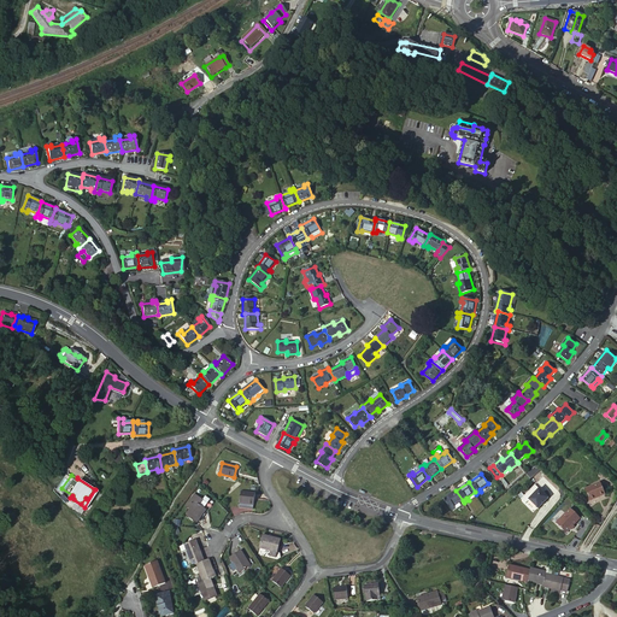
[(600,482),(586,488),(591,500),(605,493),(600,482)]
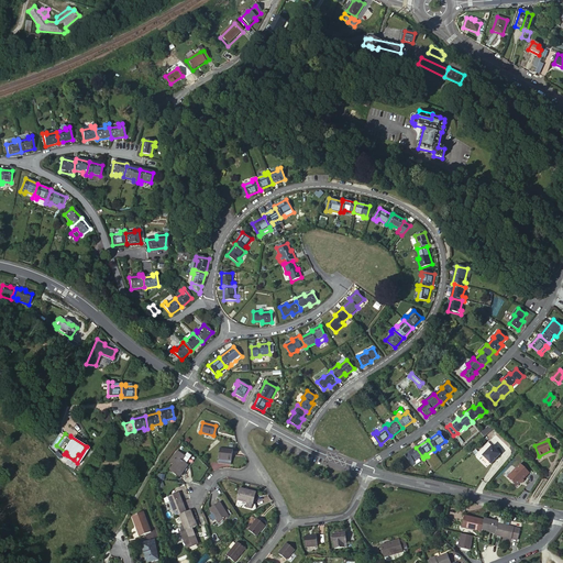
[(489,443),(479,452),(484,456),(493,446),(489,443)]
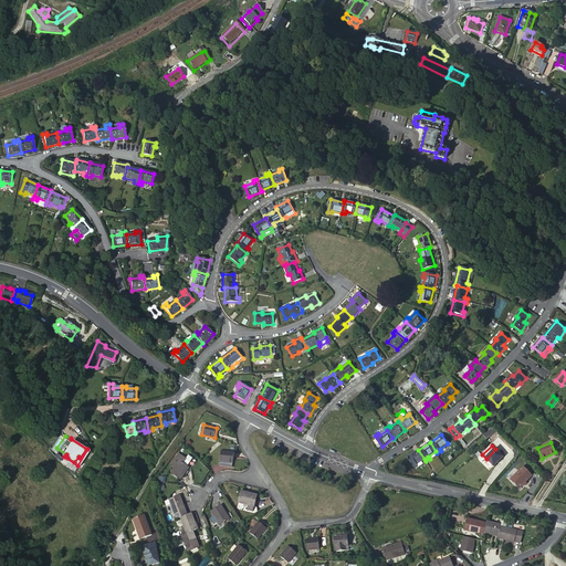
[(170,465),(175,468),(179,461),(182,463),(189,454),(181,449),(170,465)]
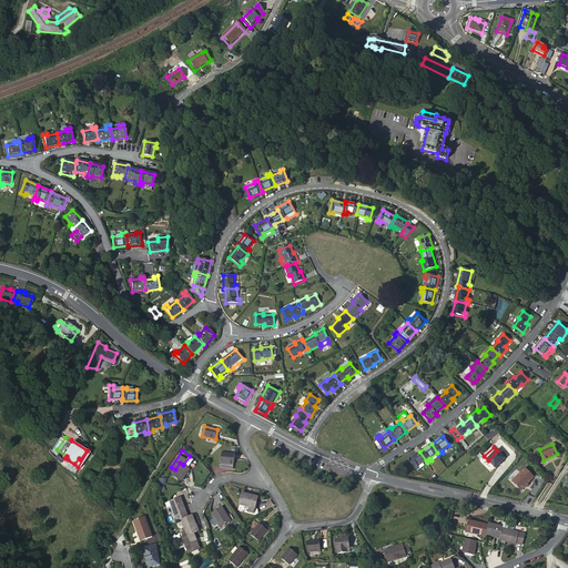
[(506,458),(497,450),(488,460),(496,468),(506,458)]
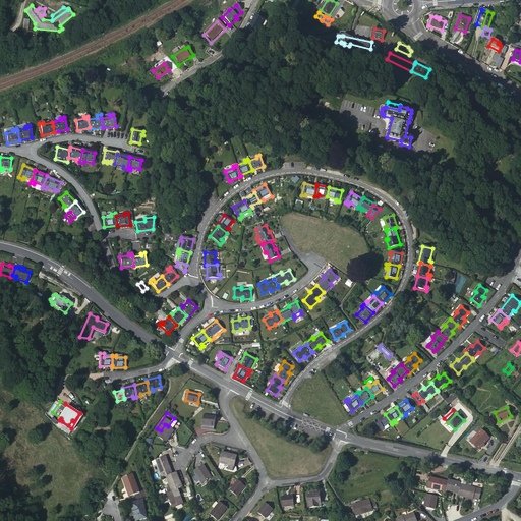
[(391,422),(385,414),(374,420),(382,430),(385,428),(384,427),(391,422)]
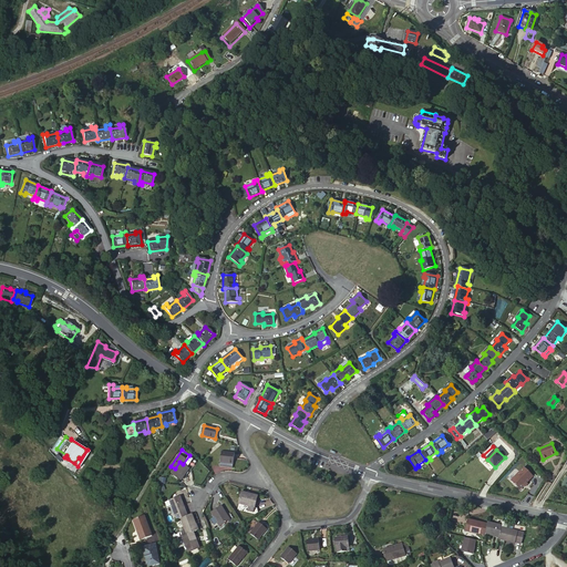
[(222,452),(220,462),(233,464),(235,454),(222,452)]
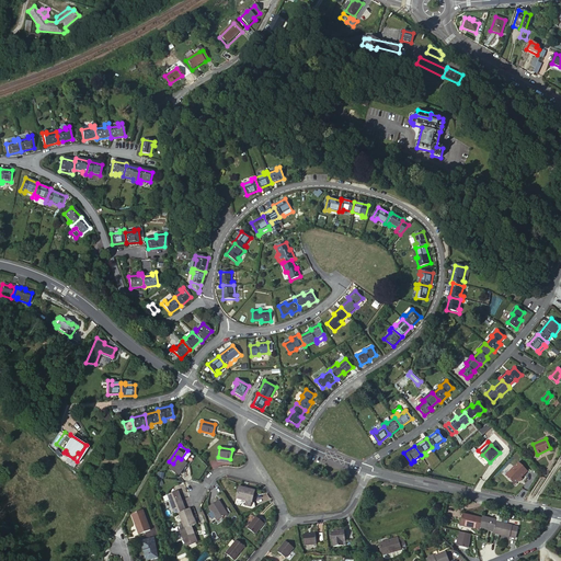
[(178,457),(173,464),(170,469),(178,476),(186,464),(181,459),(178,457)]
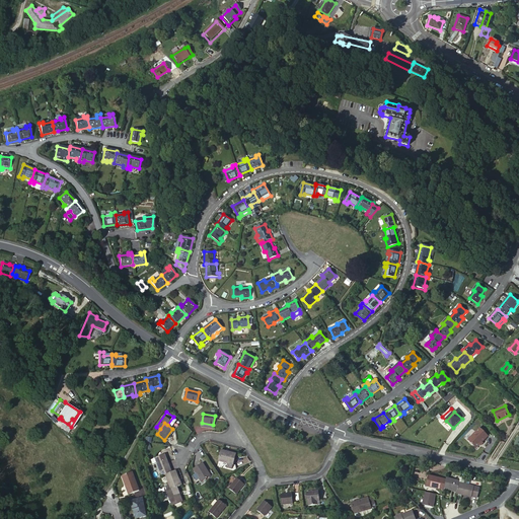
[(480,429),(468,440),(476,448),(479,444),(488,436),(480,429)]
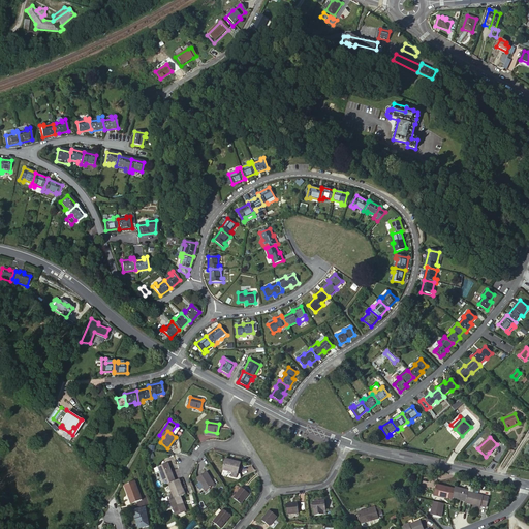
[(224,460),(222,469),(232,472),(231,476),(237,477),(238,473),(241,464),(224,460)]
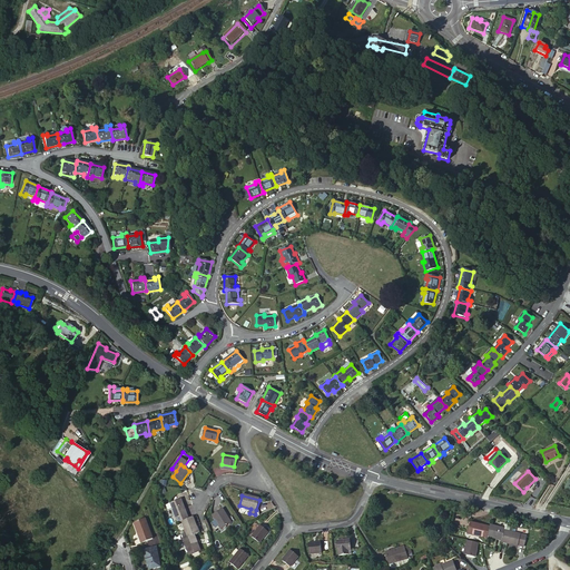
[(173,508),(178,523),(182,522),(188,519),(185,510),(185,511),(182,504),(173,508)]
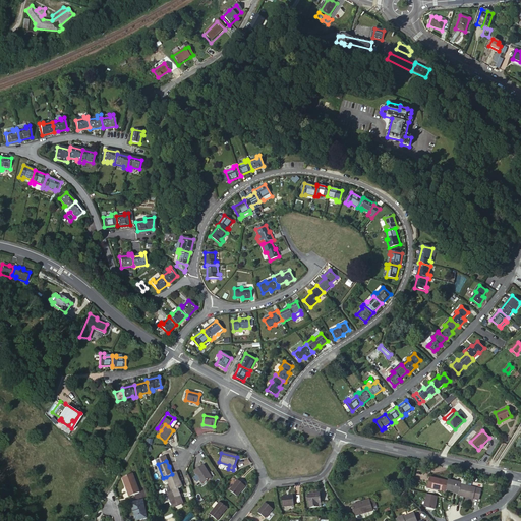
[(203,465),(193,471),(201,484),(212,478),(203,465)]
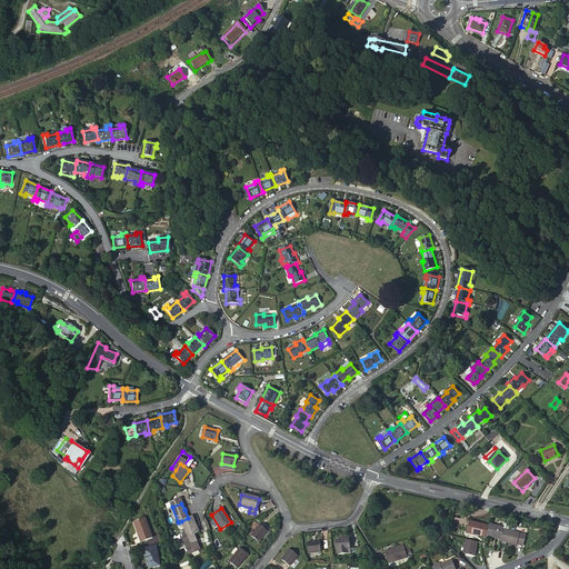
[(193,535),(198,532),(191,517),(188,518),(181,521),(187,537),(193,535)]
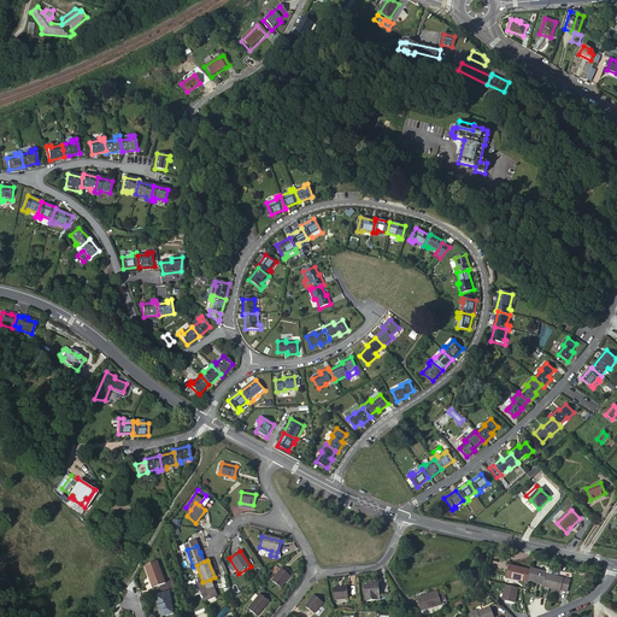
[(152,582),(151,582),(153,588),(165,583),(157,562),(145,566),(150,580),(151,580),(152,582)]
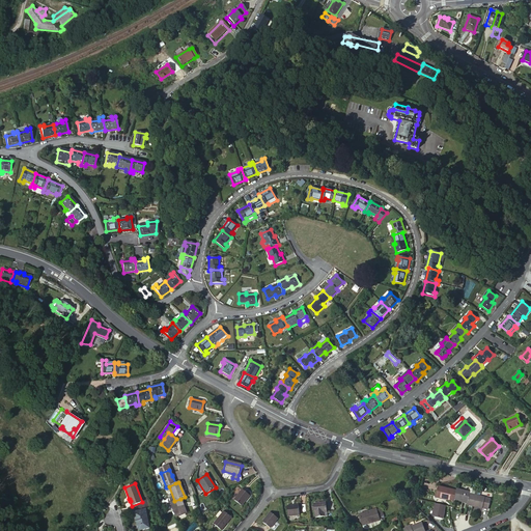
[(446,501),(454,502),(454,500),(456,491),(439,486),(437,498),(446,500),(446,501)]
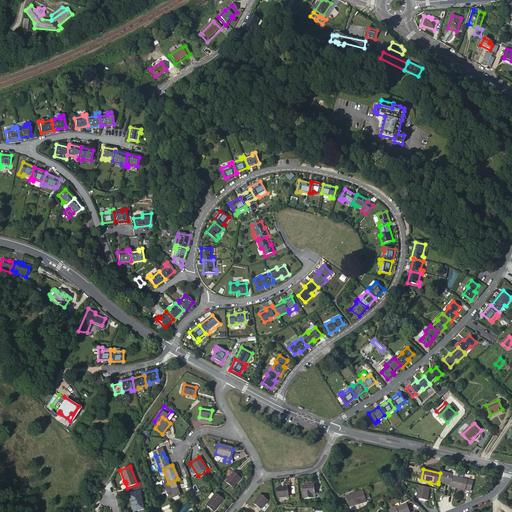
[(454,475),(441,472),(440,473),(438,482),(444,483),(444,482),(452,484),(453,477),(454,475)]
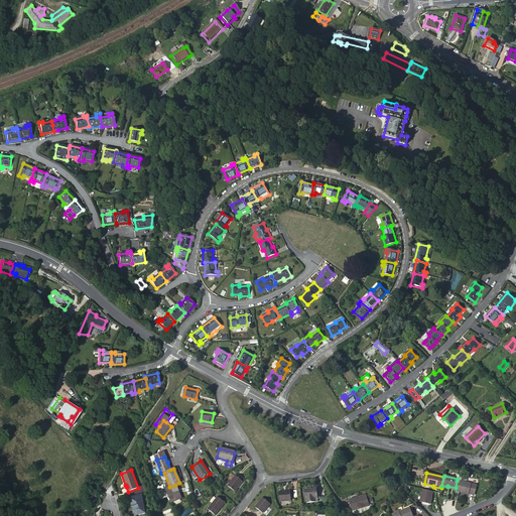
[(235,477),(228,486),(235,492),(243,482),(235,477)]
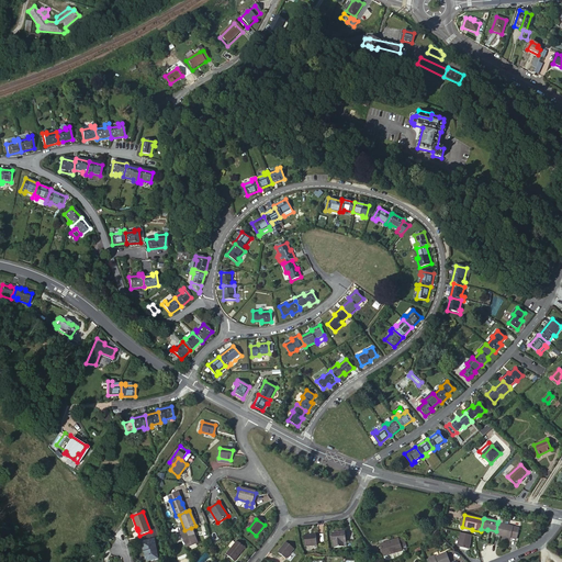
[(495,534),(494,536),(503,538),(503,537),(517,540),(519,528),(503,525),(497,524),(496,531),(495,534)]
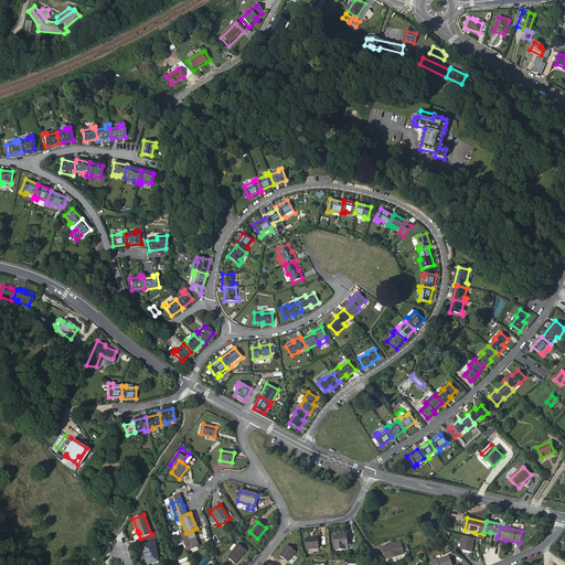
[(185,533),(182,534),(188,550),(198,546),(192,531),(185,533)]
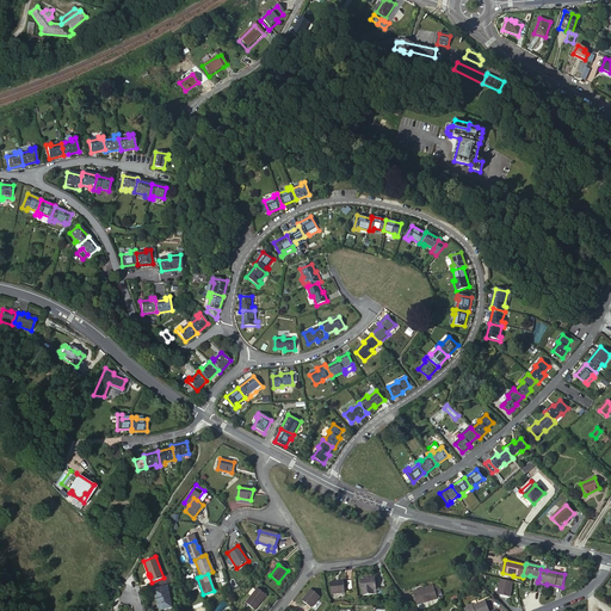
[(375,578),(360,580),(362,591),(376,590),(375,578)]
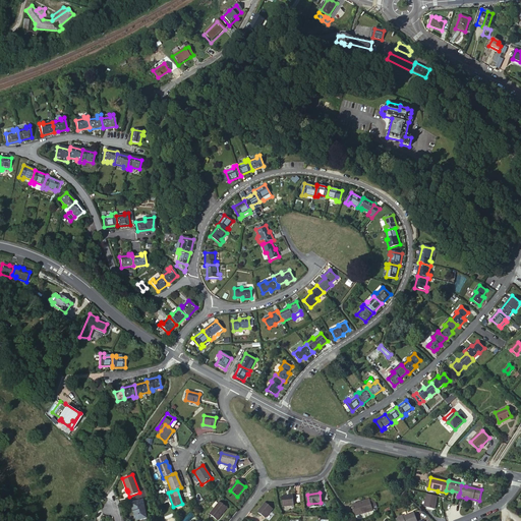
[(438,497),(427,494),(424,507),(435,509),(436,502),(436,503),(438,497)]
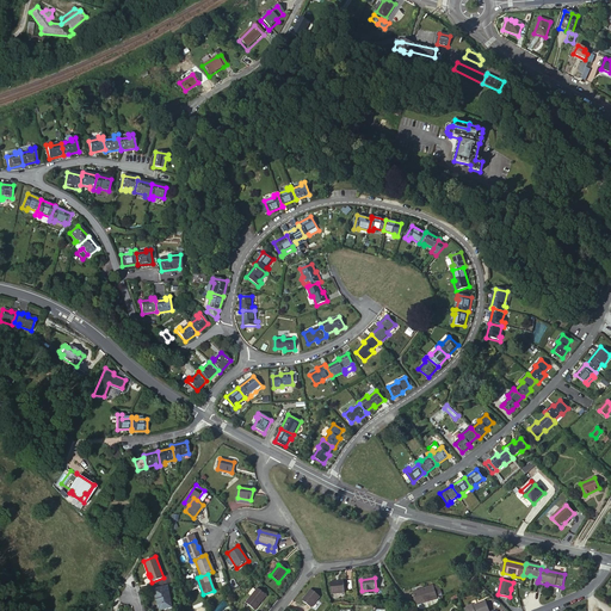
[(344,581),(331,582),(332,594),(345,592),(344,581)]
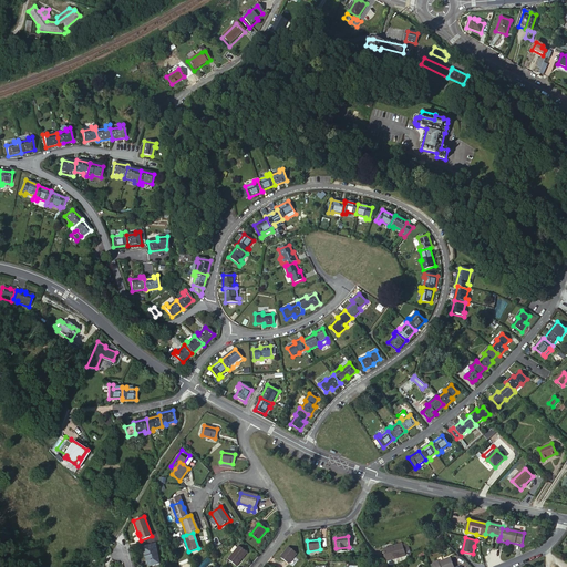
[(408,544),(402,545),(405,555),(409,555),(409,557),(411,557),(408,544)]
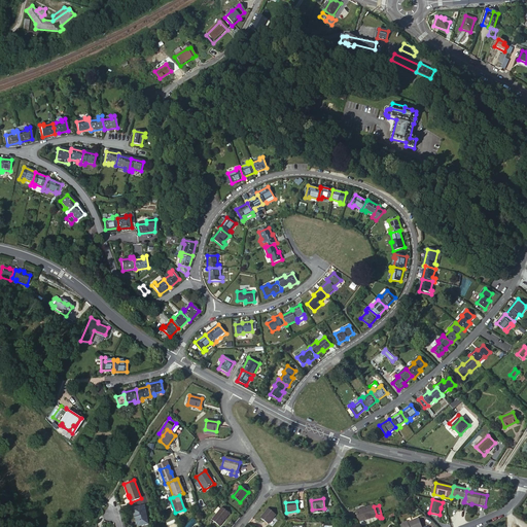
[(132,508),(134,517),(136,517),(137,526),(138,526),(148,525),(144,506),(132,508)]
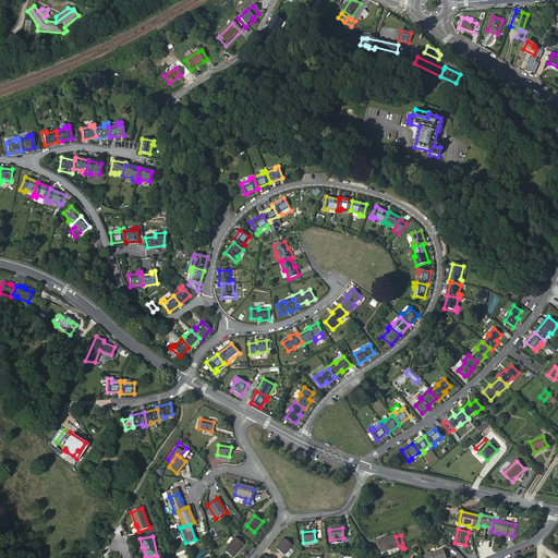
[(381,552),(399,546),(396,536),(378,542),(381,552)]
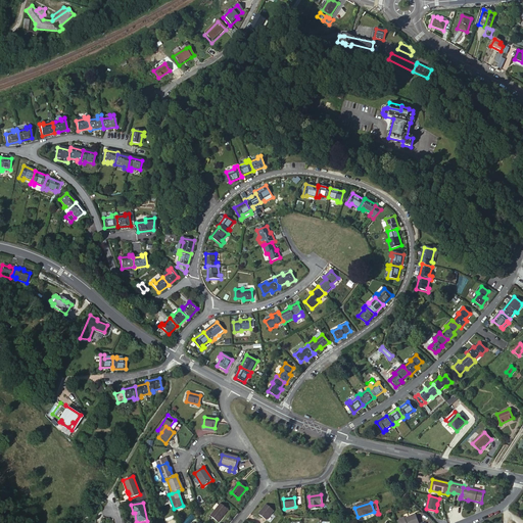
[(221,504),(210,517),(218,522),(228,510),(221,504)]
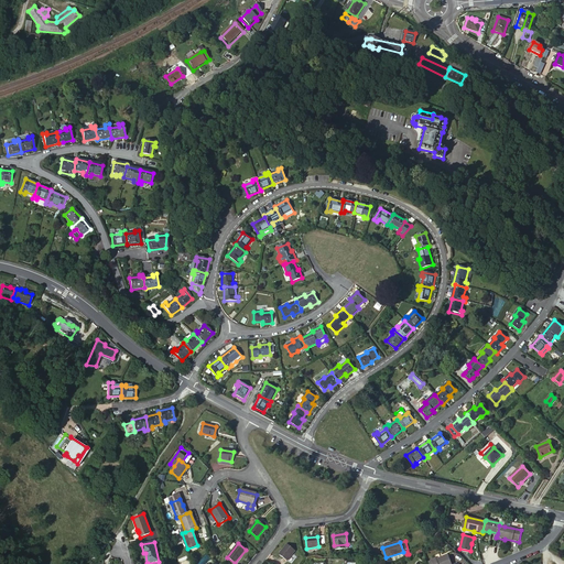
[(288,544),(279,554),(288,561),(295,551),(288,544)]
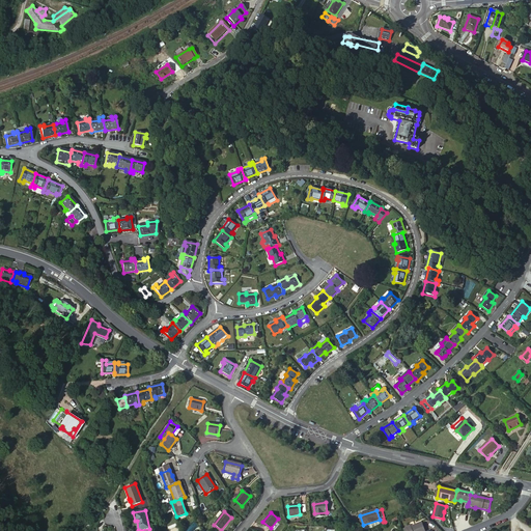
[(383,520),(380,520),(363,525),(364,530),(383,522),(383,520)]
